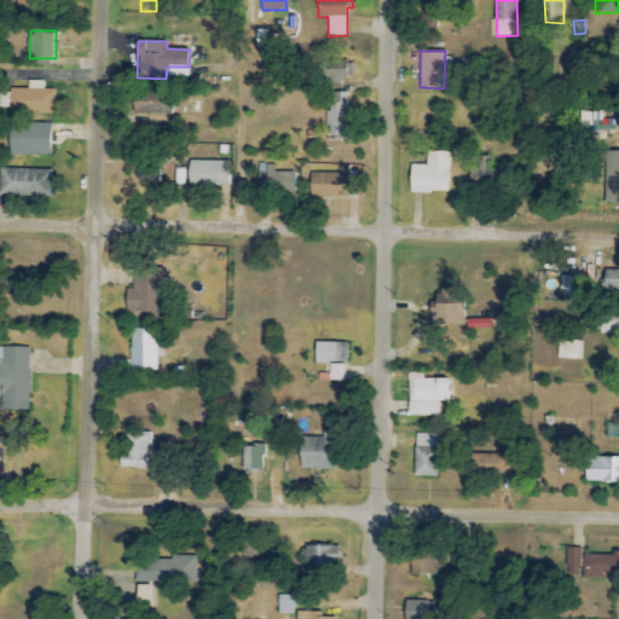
[(352,79),(352,62),(329,62),(329,79),(352,79)]
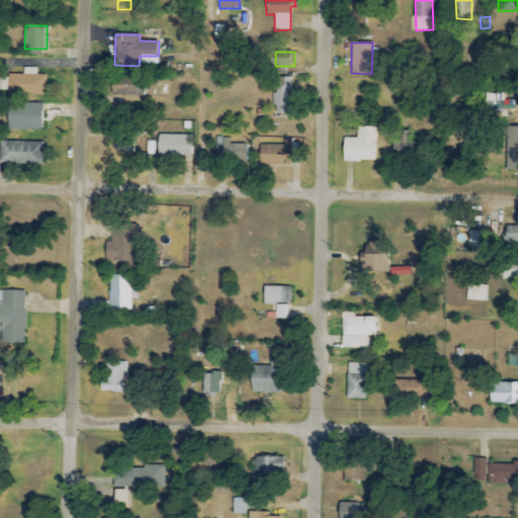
[(47,75),(38,75),(38,68),(24,68),(24,74),(9,74),(9,96),(47,95),(47,75)]
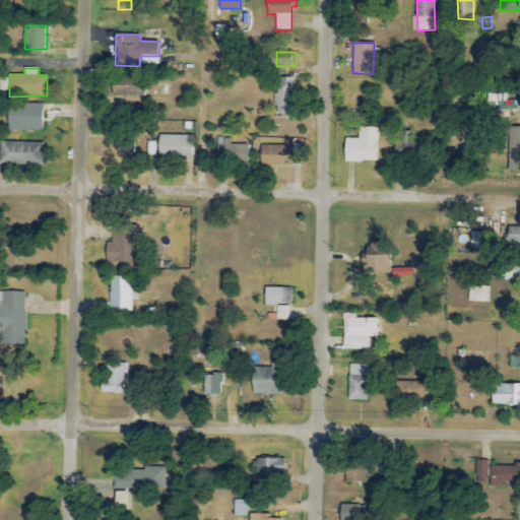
[(291,78),(277,78),(277,114),(295,115),(295,87),(291,87),(291,78)]
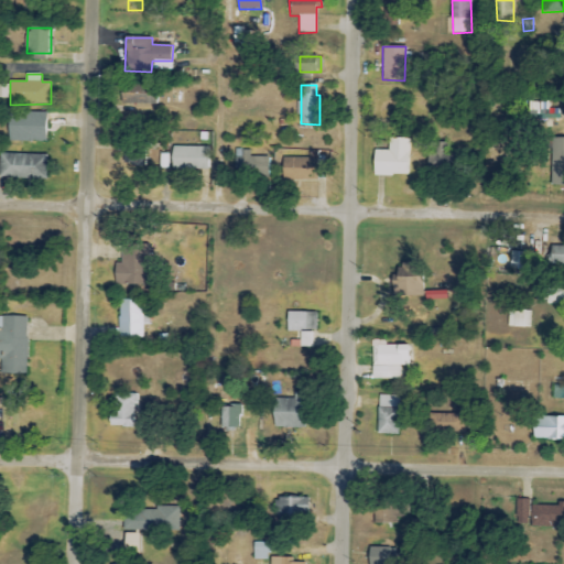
[(9,112),(8,141),(46,142),(47,112),(9,112)]
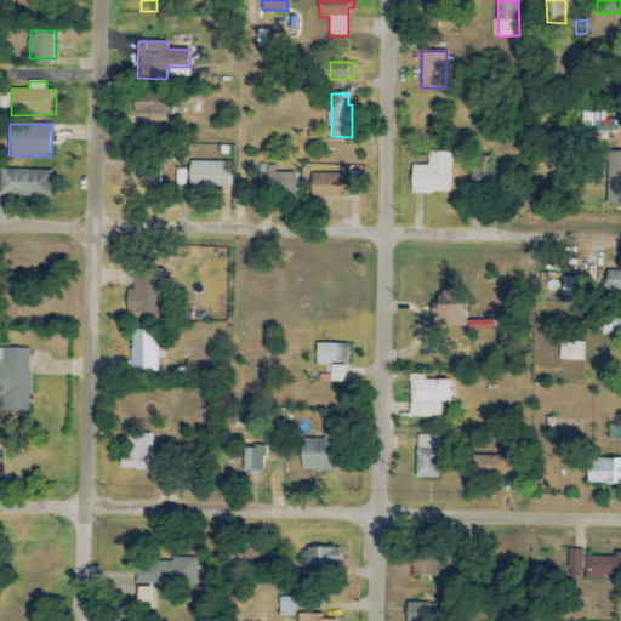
[(410,193),(449,194),(450,153),(427,152),(427,166),(411,165),(410,193)]
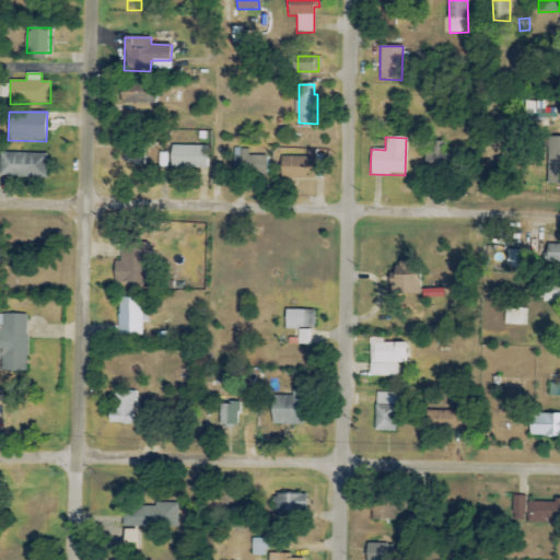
[(559,137),(547,137),(546,184),(559,184),(559,137)]
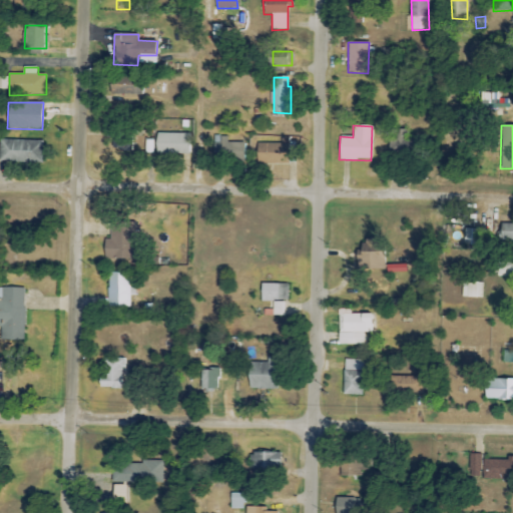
[(408,129),(395,130),(396,152),(409,152),(408,129)]
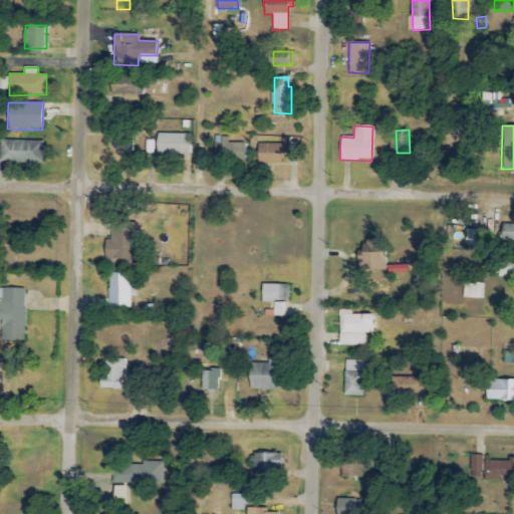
[(191,134),(158,134),(157,154),(190,155),(191,134)]
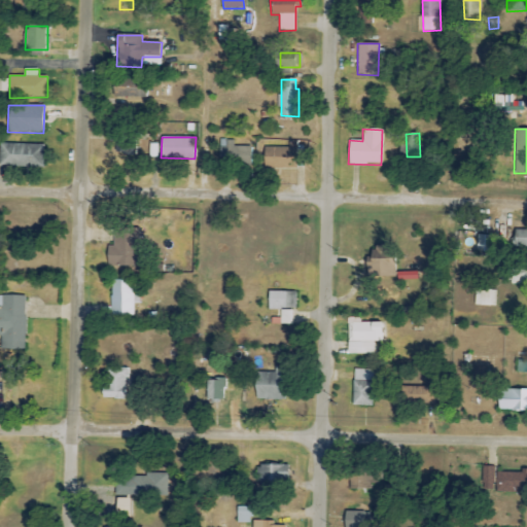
[(138,139),(116,139),(115,154),(137,155),(138,139)]
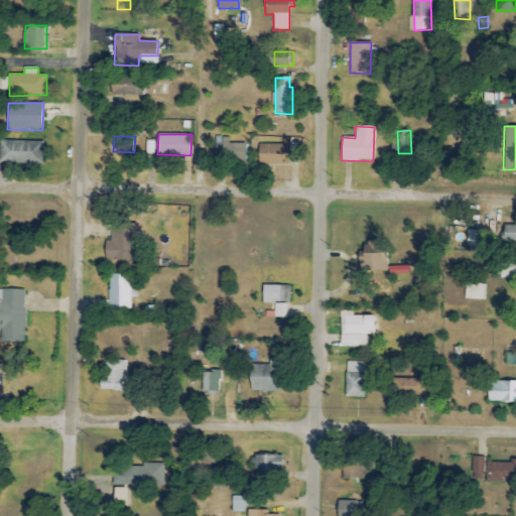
[(230,138),(216,137),(215,158),(244,159),(244,143),(230,142),(230,138)]
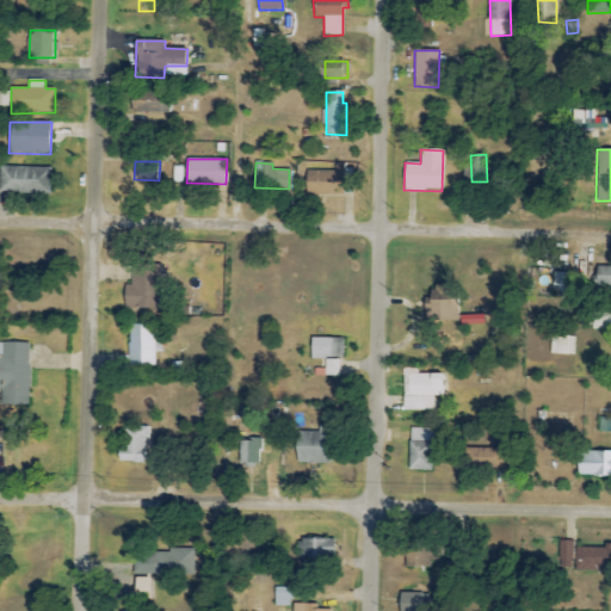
[(0,193),(51,195),(53,168),(1,167),(0,193)]
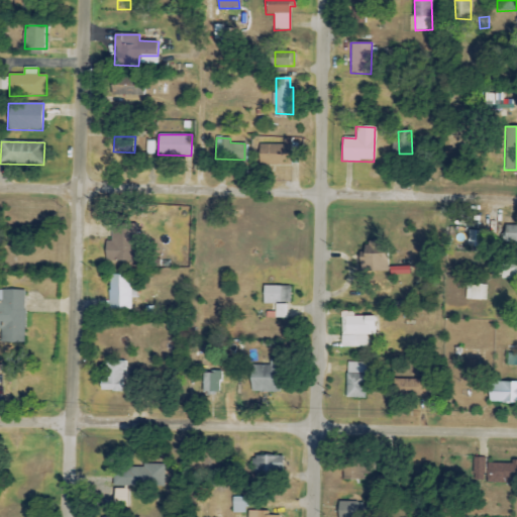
[(292,144),(261,144),(260,166),(291,166),(292,144)]
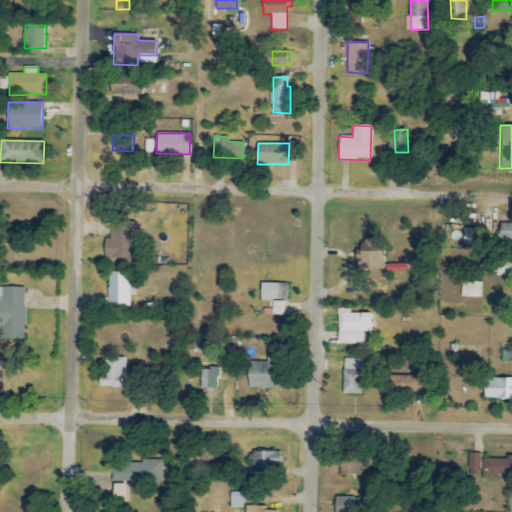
[(511,239),(511,221),(511,215),(499,215),(498,240),(511,239)]
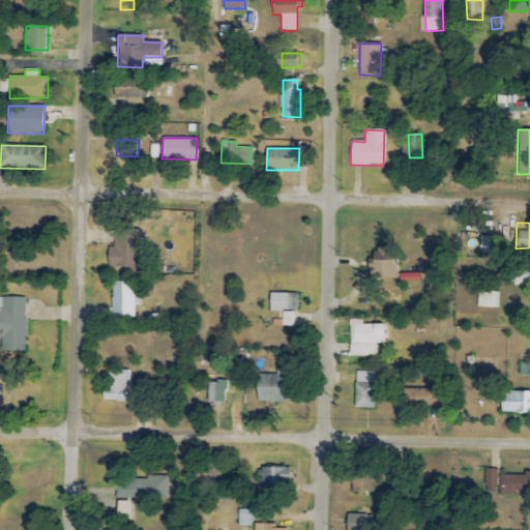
[(140,230),(115,230),(114,247),(108,247),(107,267),(140,267),(140,230)]
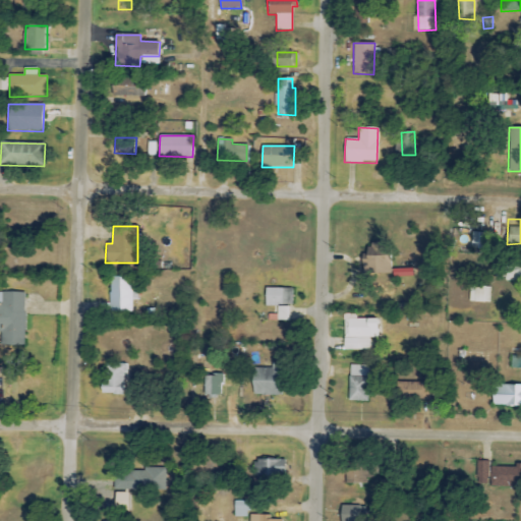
[(494,250),(495,233),(472,232),(471,249),(494,250)]
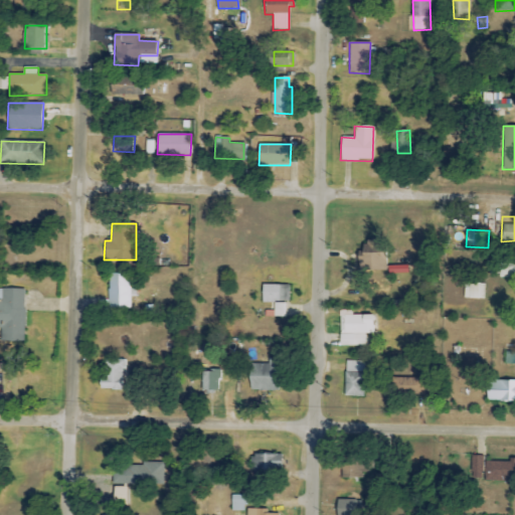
[(356,254),(357,272),(386,271),(386,253),(356,254)]
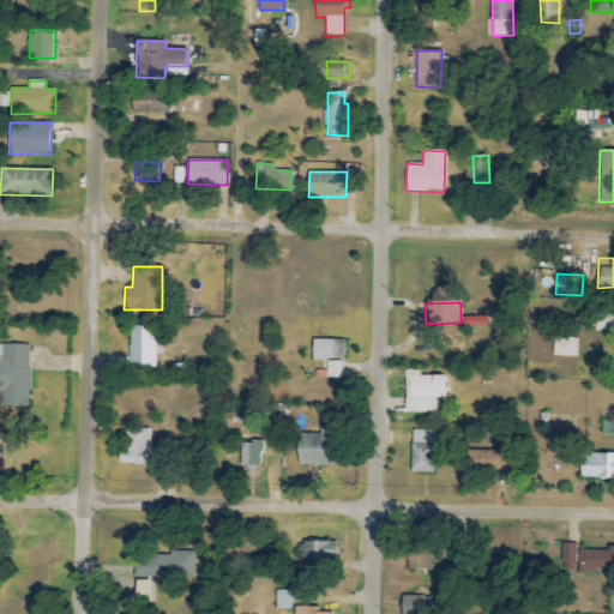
[(613,307),(595,308),(595,332),(613,331),(613,307)]
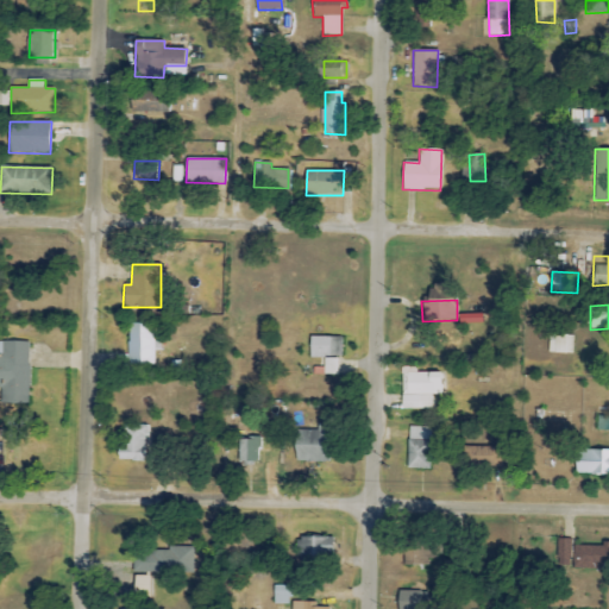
[(482,314),(459,314),(459,324),(483,324),(482,314)]
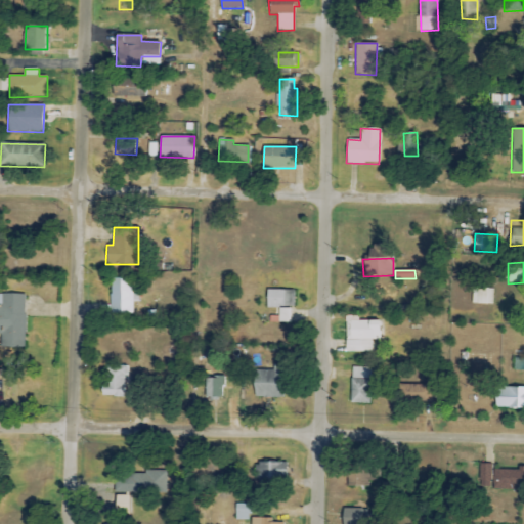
[(111,314),(133,313),(133,278),(111,278),(111,314)]
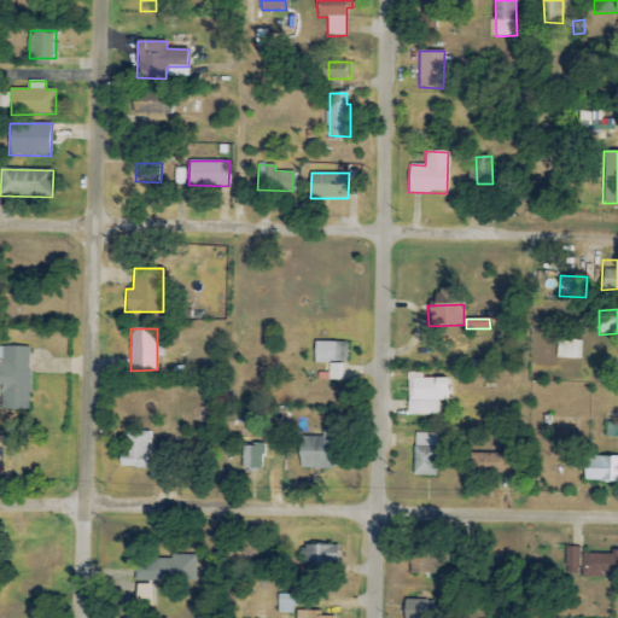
[(582,340),(557,339),(557,359),(581,360),(582,340)]
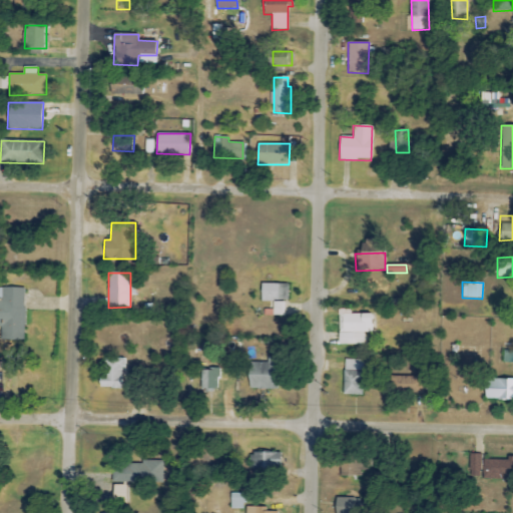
[(284,317),(284,301),(289,301),(288,284),(261,285),(262,303),(274,302),(274,317),(284,317)]
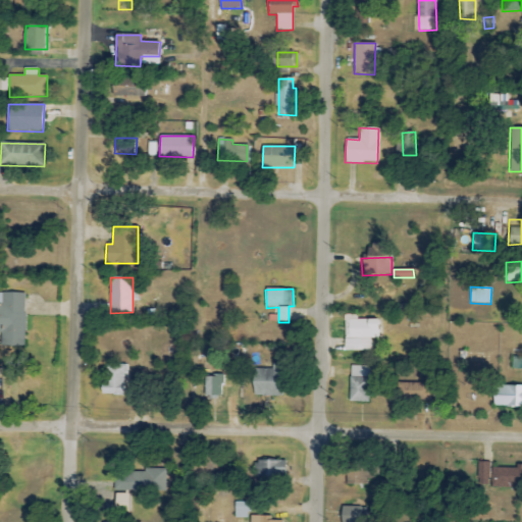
[(27,293),(3,293),(3,308),(0,307),(0,332),(2,333),(1,346),(25,347),(27,293)]
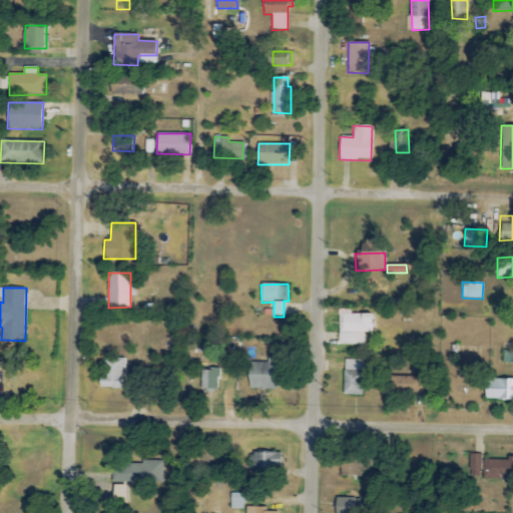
[(339,345),(364,345),(364,333),(372,333),(372,314),(339,315),(339,334),(339,345)]
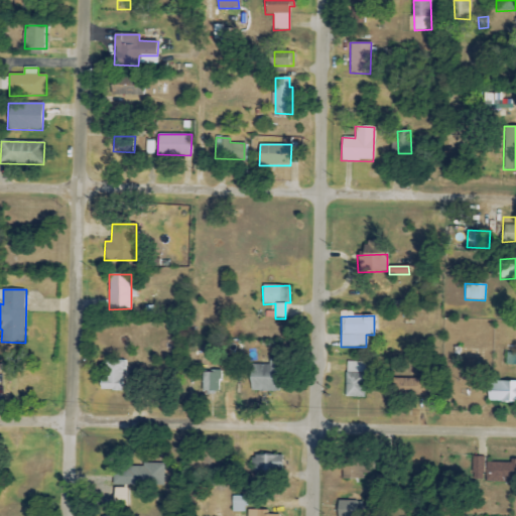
[(515,365),(515,353),(507,353),(507,365),(515,365)]
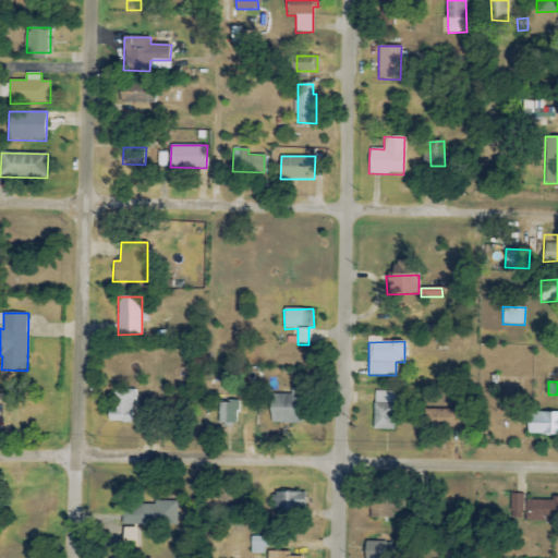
[(270,395),(270,423),(303,423),(302,388),(291,388),(291,395),(270,395)]
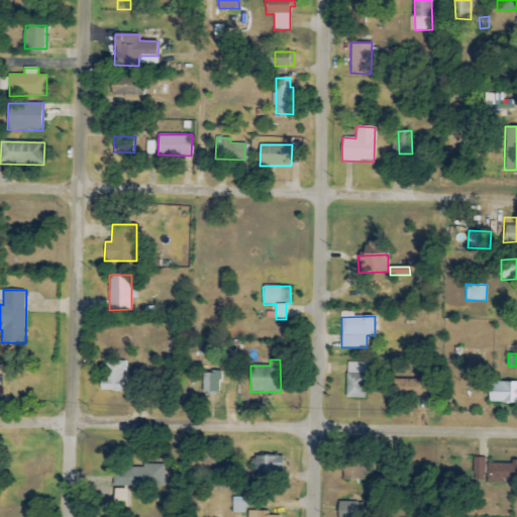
[(105,381),(100,380),(100,391),(123,392),(124,362),(105,362),(105,381)]
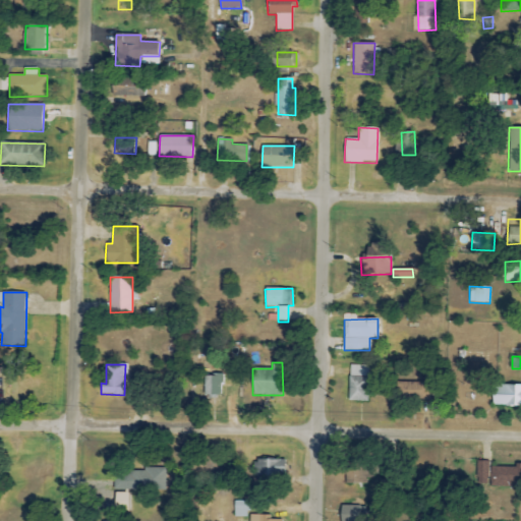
[(369,365),(350,365),(349,402),(368,402),(369,365)]
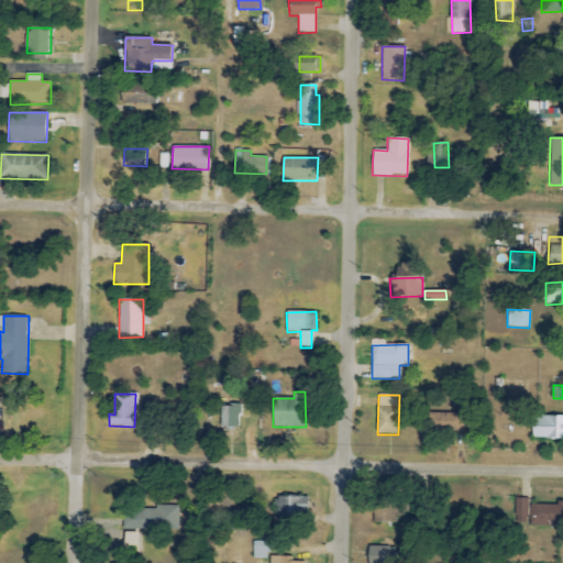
[(221,405),(220,428),(241,428),(241,406),(221,405)]
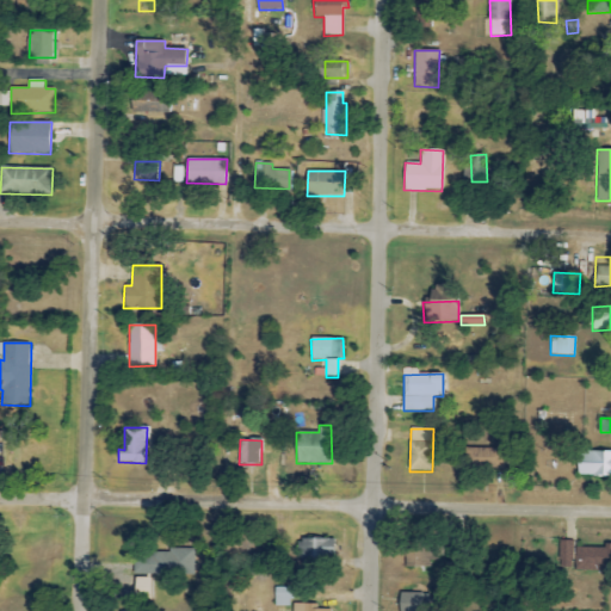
[(504,449),(467,449),(466,469),(504,470),(504,449)]
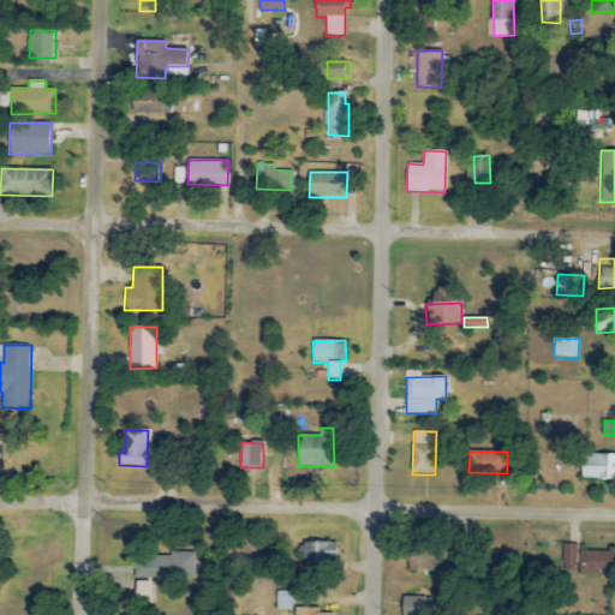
[(614,478),(614,455),(581,455),(581,478),(614,478)]
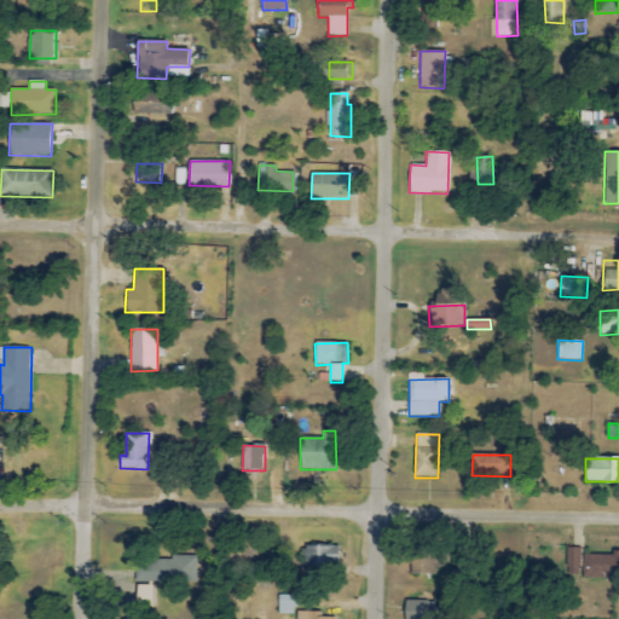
[(305,547),(305,568),(339,570),(339,547),(305,547)]
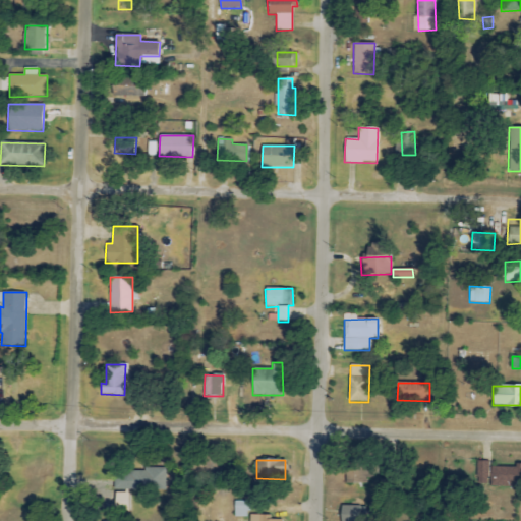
[(476,477),(489,477),(489,461),(476,461),(476,477)]
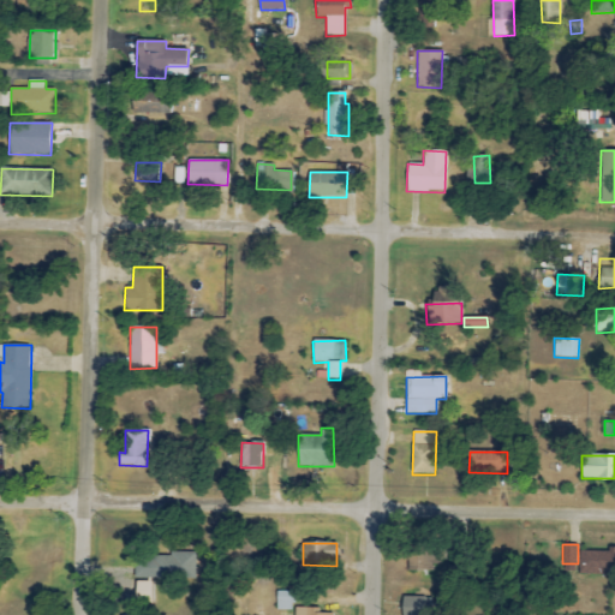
[(579,551),(579,574),(614,574),(614,548),(609,548),(609,551),(579,551)]
